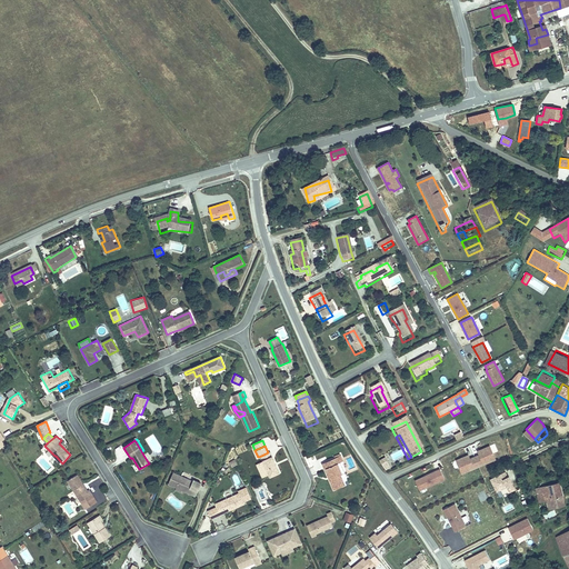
[(479,455),(475,457),(479,467),(496,459),(490,446),(483,449),(485,450),(479,452),(479,455)]
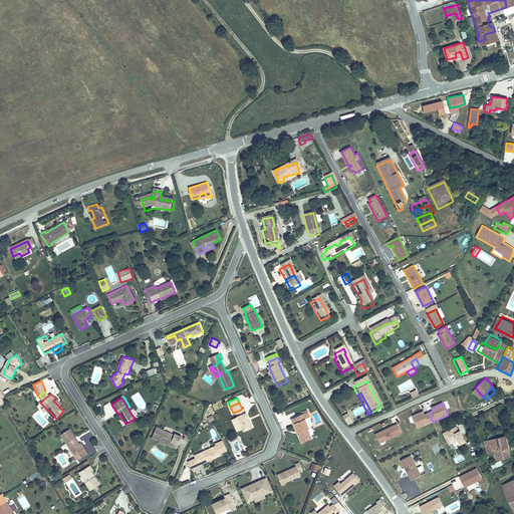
[(242,409),(236,412),(239,417),(244,428),(245,431),(253,427),(244,408),(242,409)]
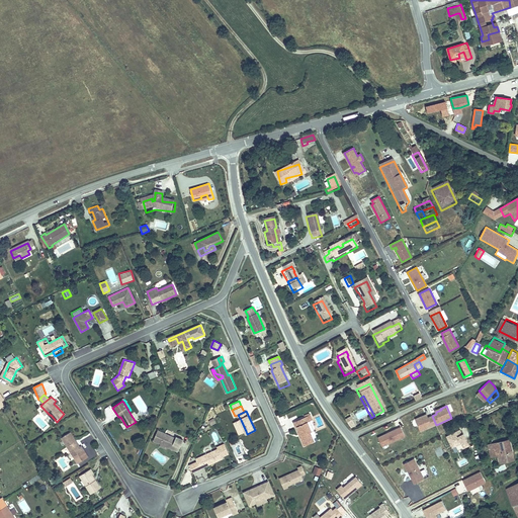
[(308,416),(293,422),(295,427),(297,426),(299,431),(301,435),(299,436),(305,446),(315,441),(311,432),(312,431),(308,422),(310,421),(308,416)]
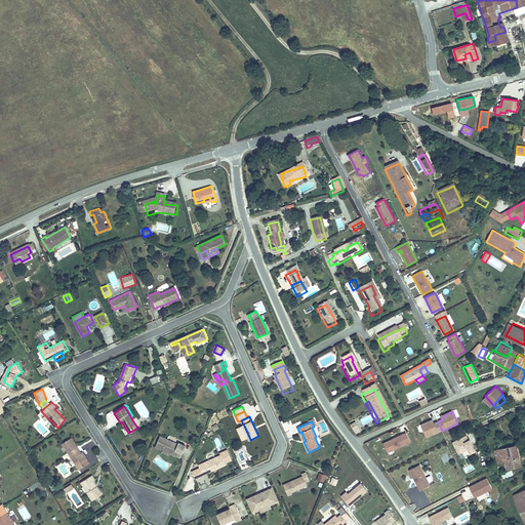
[(356,421),(351,425),(355,434),(361,432),(356,421)]
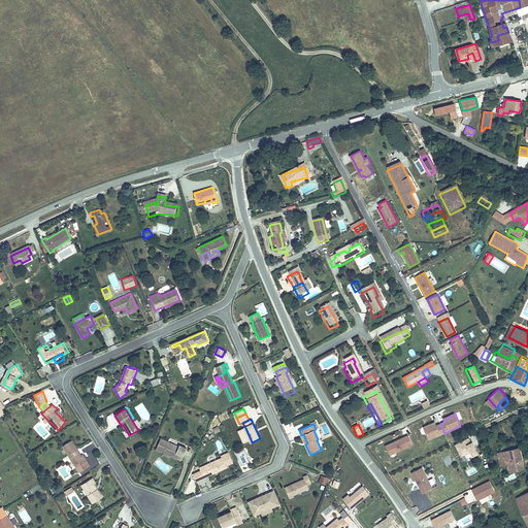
[(429,425),(424,427),(429,439),(444,433),(440,424),(436,426),(435,424),(430,426),(429,425)]
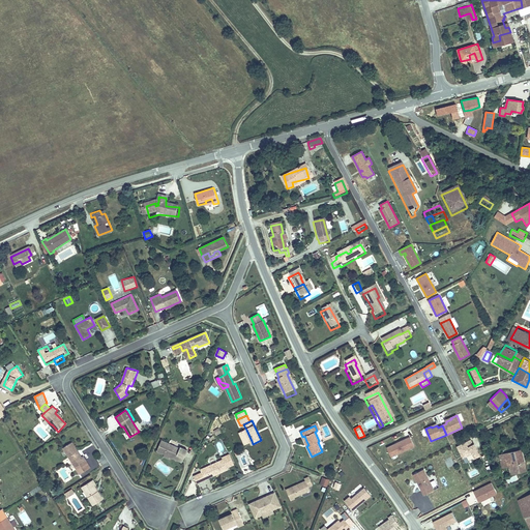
[(252,441),(246,430),(240,433),(245,444),(252,441)]
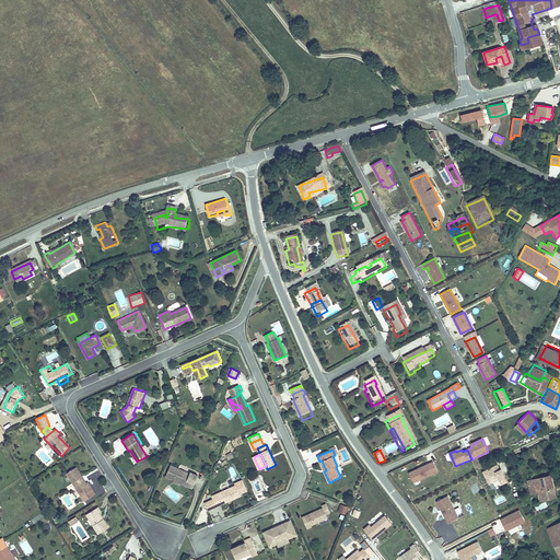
[(412,481),(438,470),(433,461),(408,471),(412,481)]
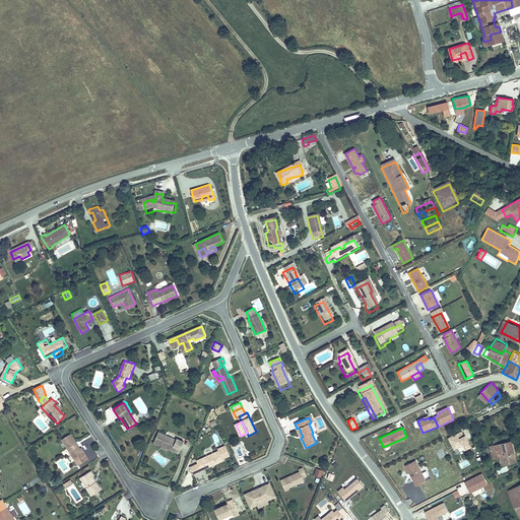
[(153,444),(160,447),(167,449),(170,449),(172,449),(173,447),(180,450),(183,443),(171,438),(165,436),(157,432),(153,444)]
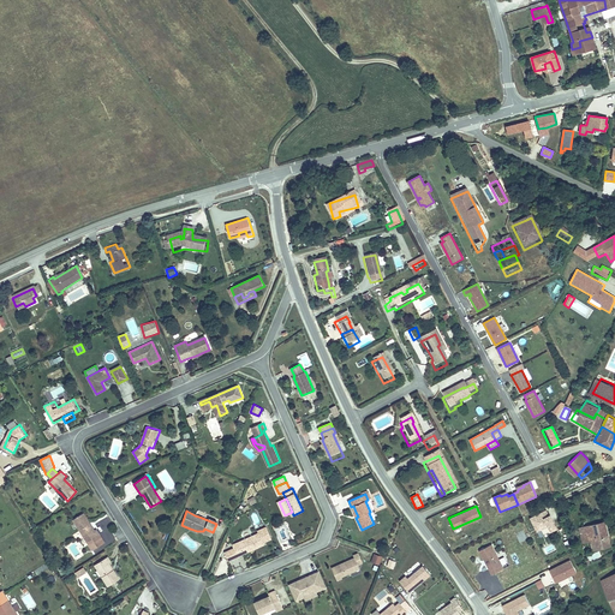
[(557,529),(550,515),(549,515),(547,511),(530,519),(537,532),(548,526),(551,532),(557,529)]
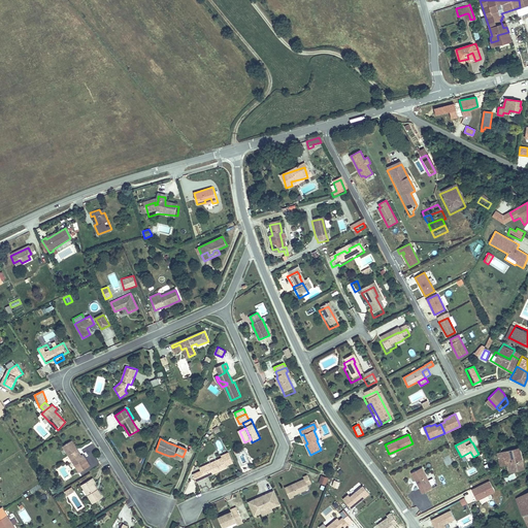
[(67,452),(73,461),(85,477),(89,474),(84,468),(91,463),(88,458),(85,460),(75,446),(67,452)]
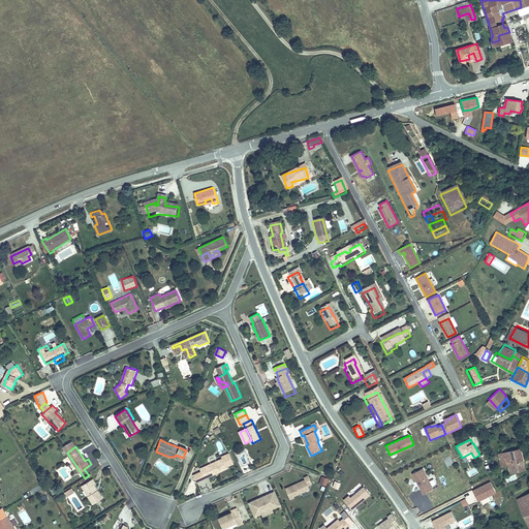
[(498,468),(506,467),(522,463),(519,448),(495,454),(498,468)]
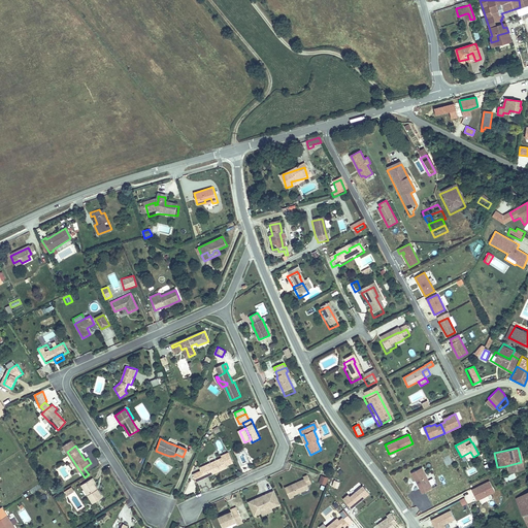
[(201,472),(204,479),(227,468),(226,466),(233,463),(229,453),(222,457),(222,459),(200,469),(201,472)]
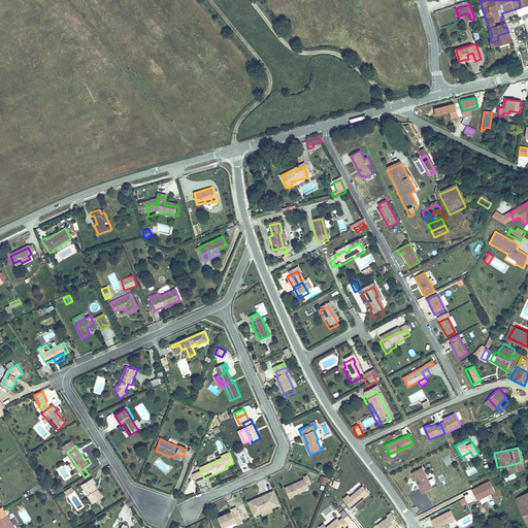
[(521,462),(505,466),(506,473),(522,470),(521,462)]
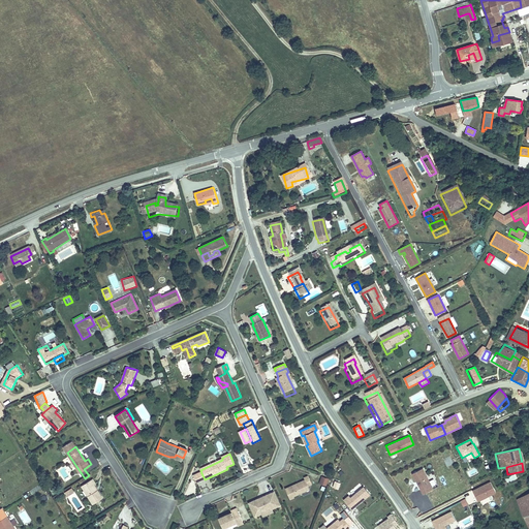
[(91,464),(84,469),(89,475),(96,471),(91,464)]
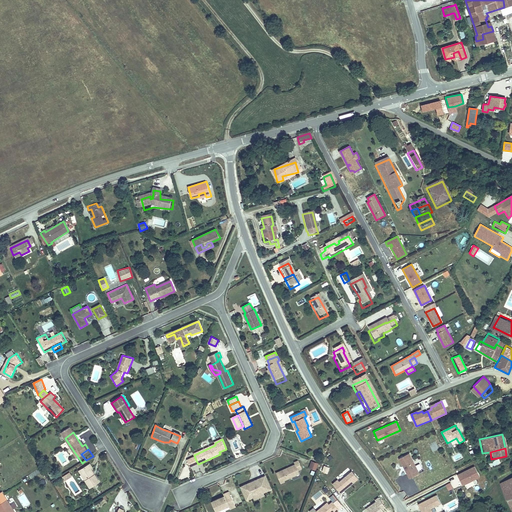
[(195,458),(188,461),(191,467),(198,464),(195,458)]
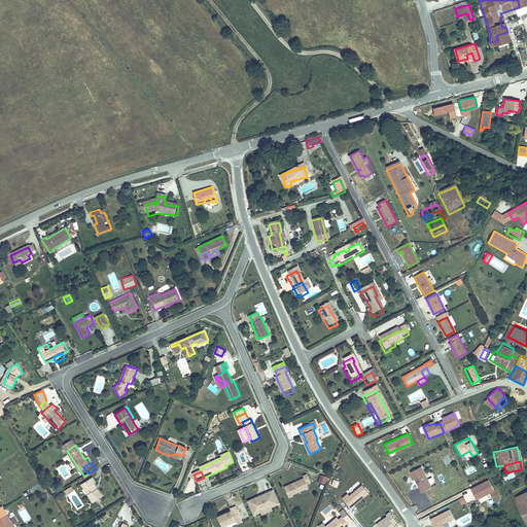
[(304,479),(284,487),(289,498),(293,496),(292,495),(305,489),(304,487),(305,486),(307,485),(311,483),(307,475),(303,477),(304,479)]
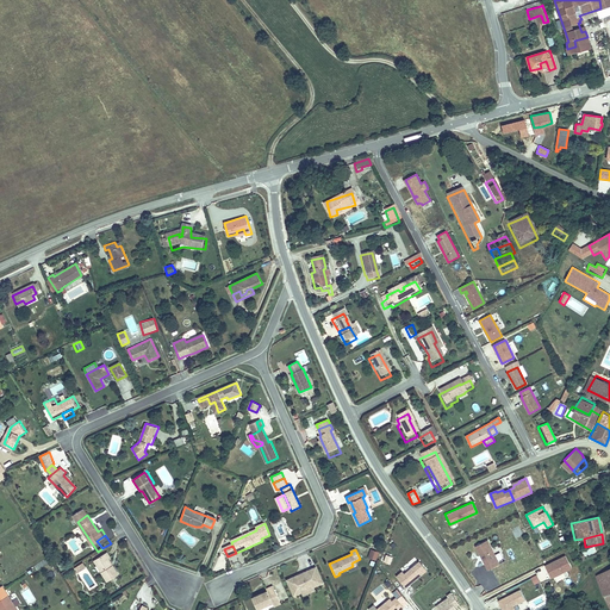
[(379,553),(371,549),(368,558),(377,560),(379,553)]
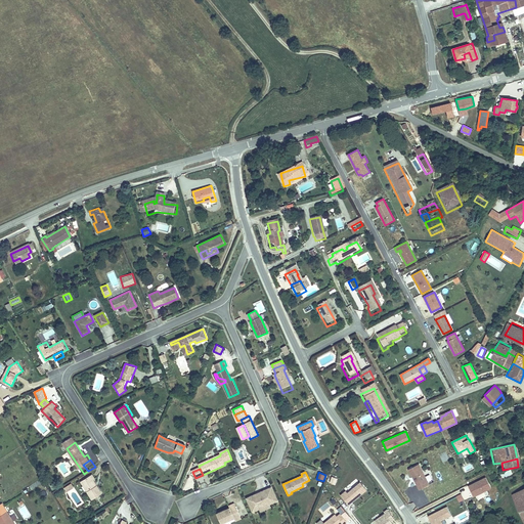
[(413,472),(404,477),(415,496),(424,491),(413,472)]
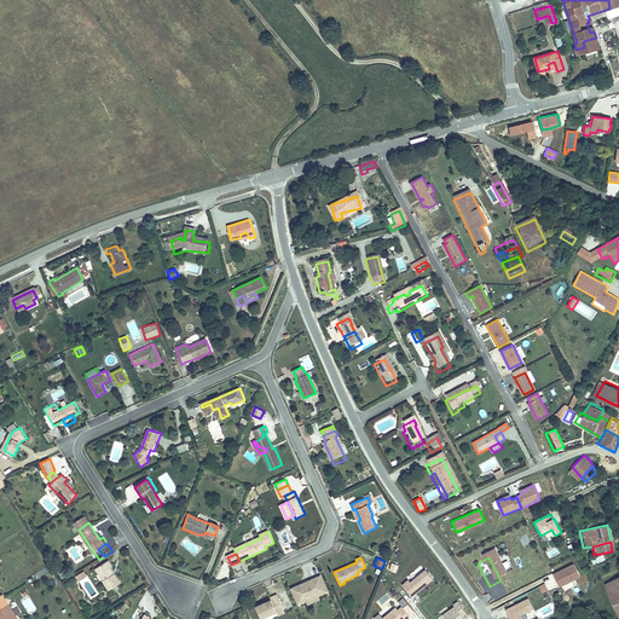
[(559,586),(579,577),(573,565),(553,574),(559,586)]
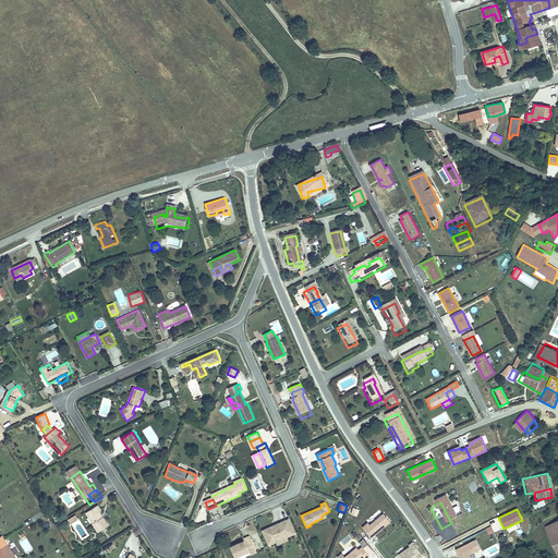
[(102,517),(104,516),(106,514),(102,510),(89,519),(97,531),(102,538),(113,531),(107,520),(105,521),(102,517)]
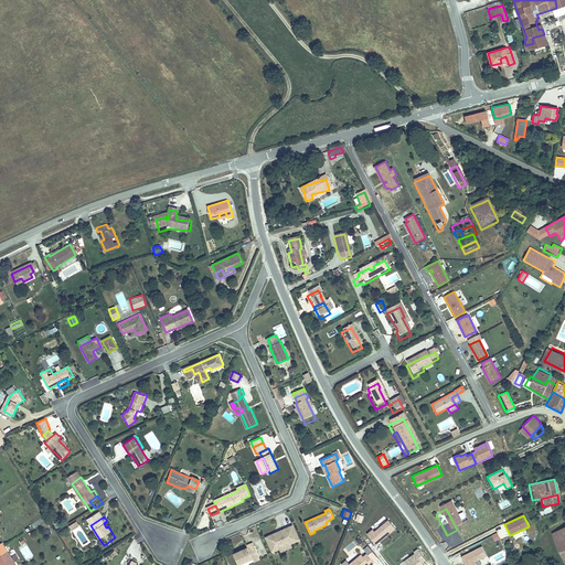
[(375,544),(395,529),(388,520),(374,532),(373,530),(368,534),(375,544)]
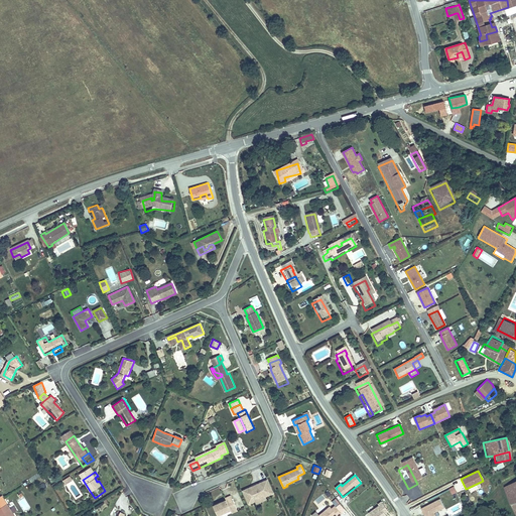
[(66,485),(73,481),(71,477),(62,480),(66,485)]
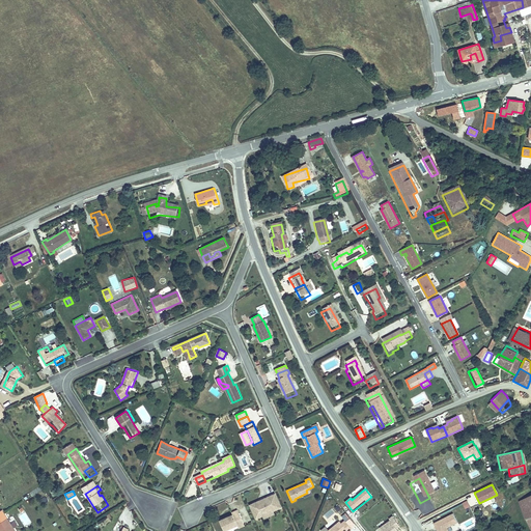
[(258,501),(250,505),(256,520),(262,516),(262,515),(272,510),(273,512),(281,508),(275,494),(263,499),(264,501),(259,503),(258,501)]
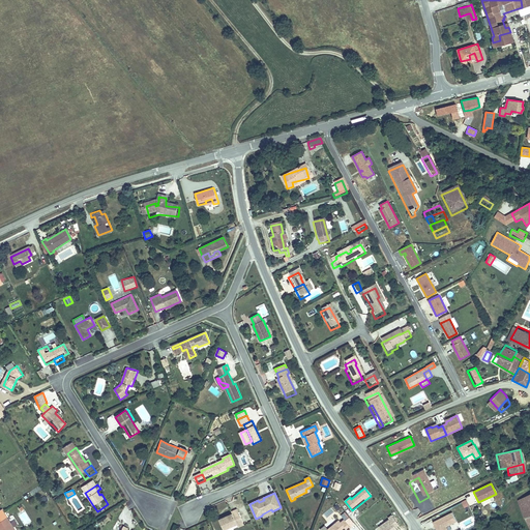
[(529,494),(519,500),(523,526),(529,525),(529,494)]
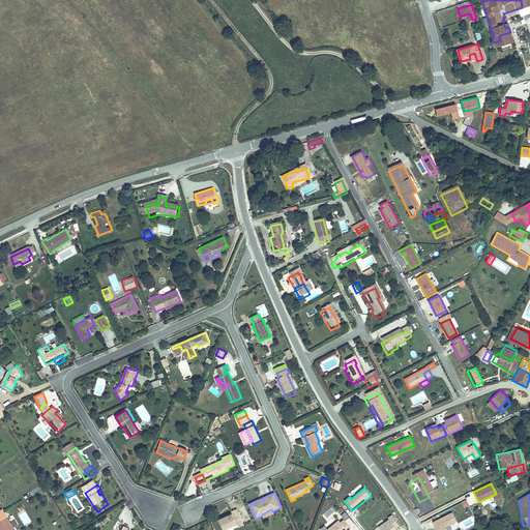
[(225,529),(237,525),(236,523),(241,520),(237,510),(231,513),(232,514),(221,520),(223,523),(221,524),(223,529),(225,529)]
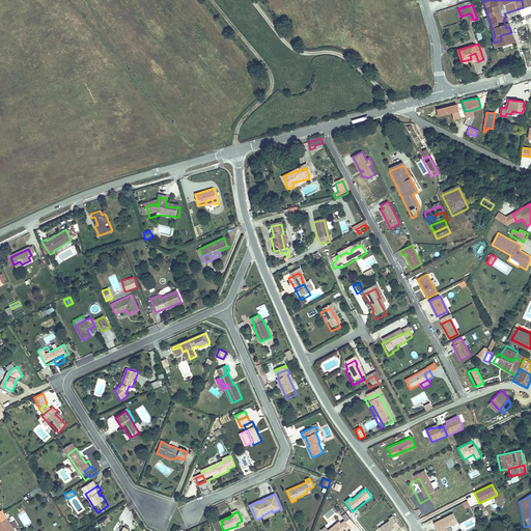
[(448,530),(447,527),(457,522),(453,513),(435,523),(438,530),(448,530)]
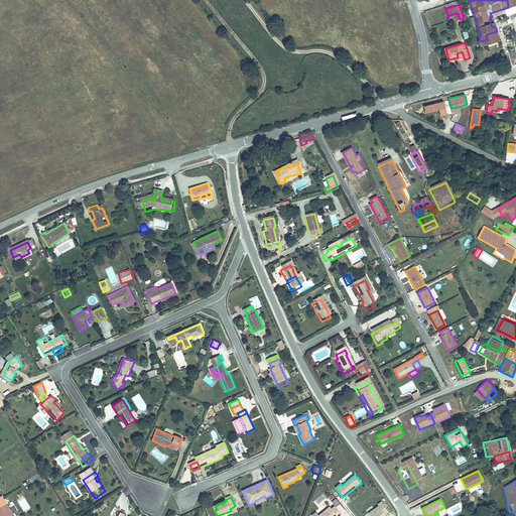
[(8,504),(14,513),(18,511),(12,502),(8,504)]
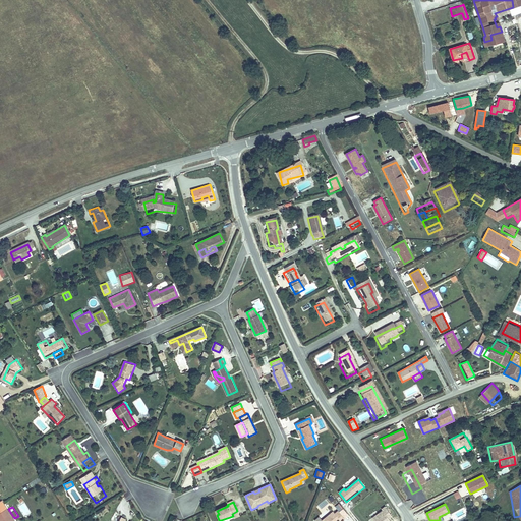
[(390,520),(389,518),(392,516),(386,507),(382,509),(383,511),(372,518),(373,520),(390,520)]
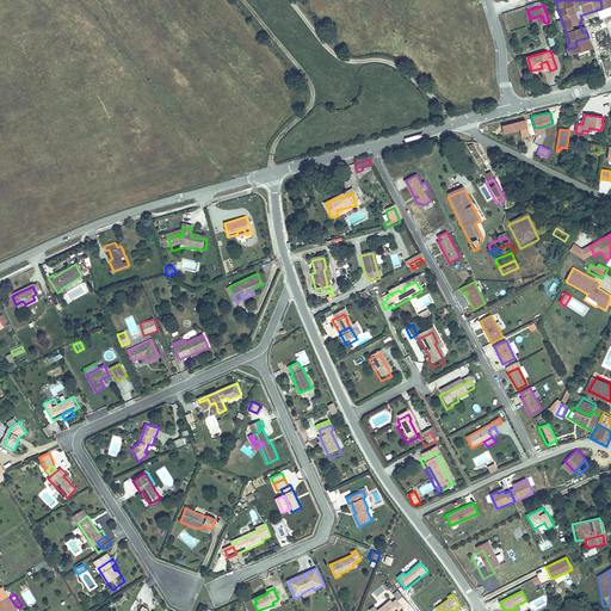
[(18,610),(8,597),(0,602),(0,608),(1,610),(18,610)]
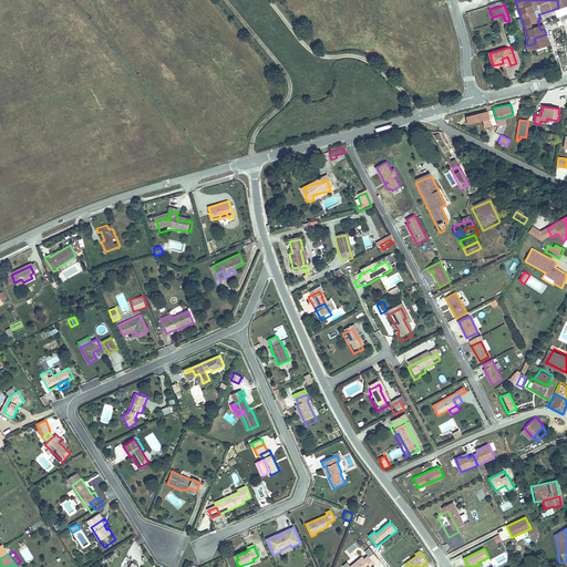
[(368,566),(370,566),(371,566),(375,565),(368,556),(364,558),(362,556),(349,566),(368,566)]
